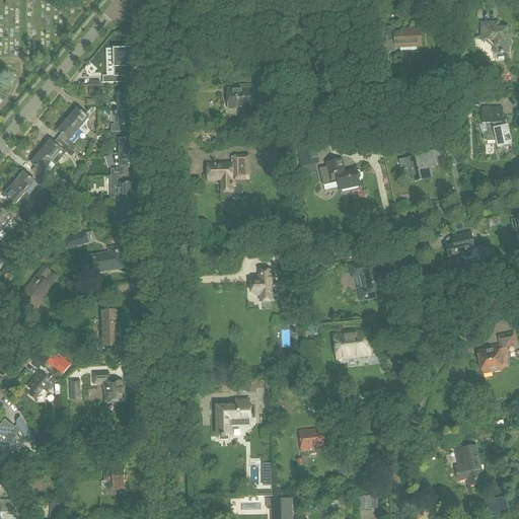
[(499,22),(483,23),(483,42),(488,42),(495,48),(495,53),(510,52),(509,27),(500,27),(500,24),(499,23),(499,22)]
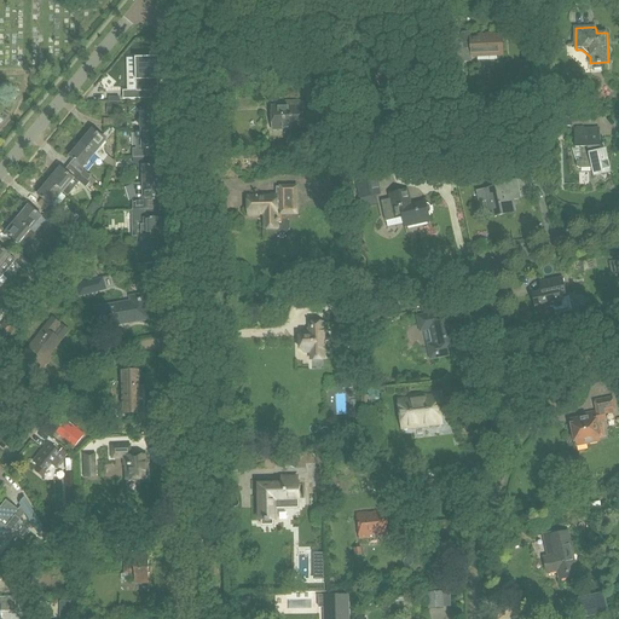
[(502,35),(498,35),(470,36),(470,33),(462,33),(463,50),(470,50),(472,57),(498,56),(502,56),(502,35)]
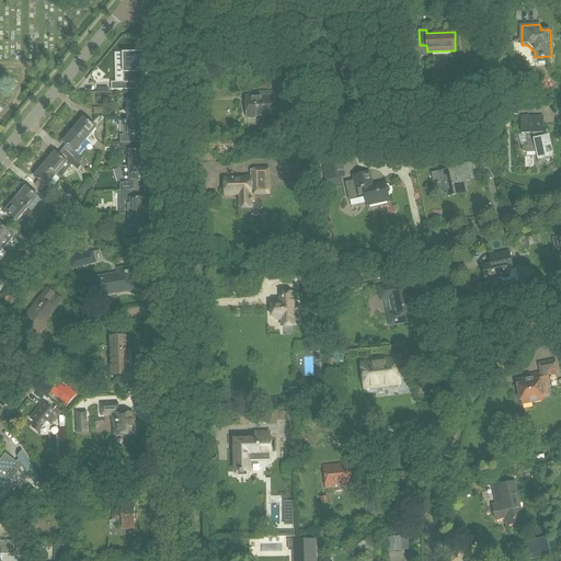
[(142,78),(142,87),(149,87),(149,70),(142,70),(142,58),(113,58),(113,78),(142,78)]
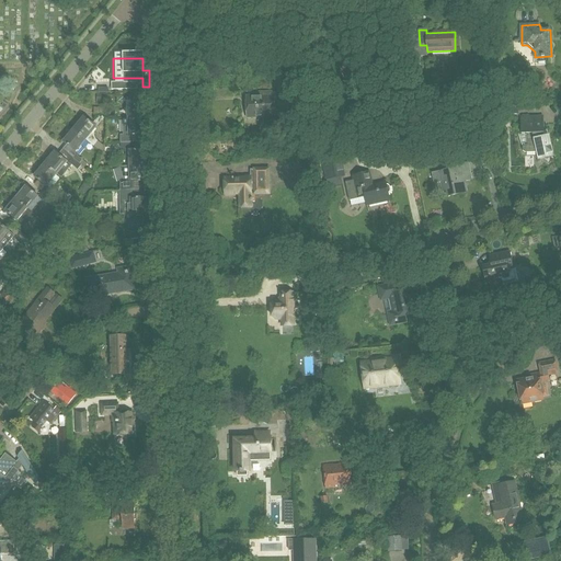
[(260,96),(247,96),(248,117),(275,117),(274,92),(260,93),(260,96)]
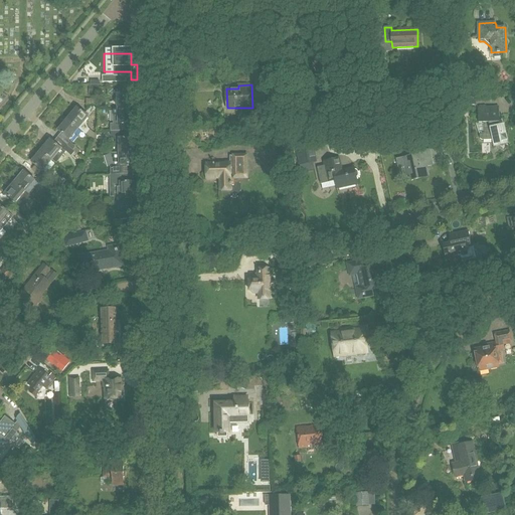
[(133,94),(118,95),(119,109),(133,109),(133,94)]
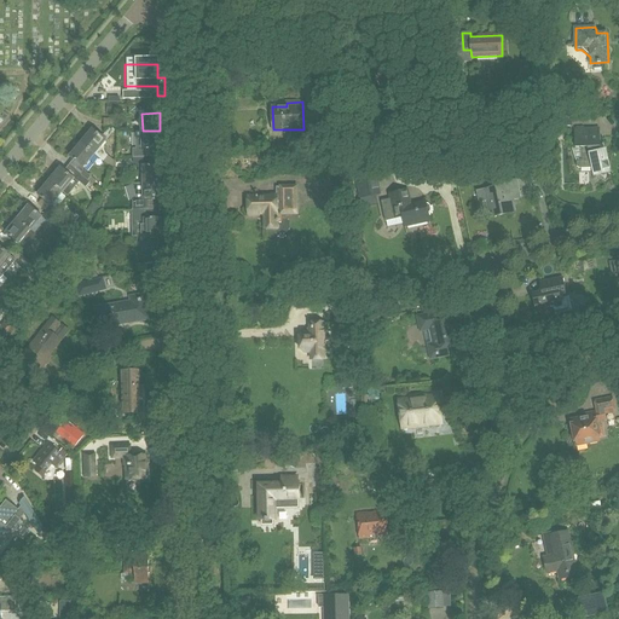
[(572,126),(572,117),(553,117),(554,127),(572,126)]
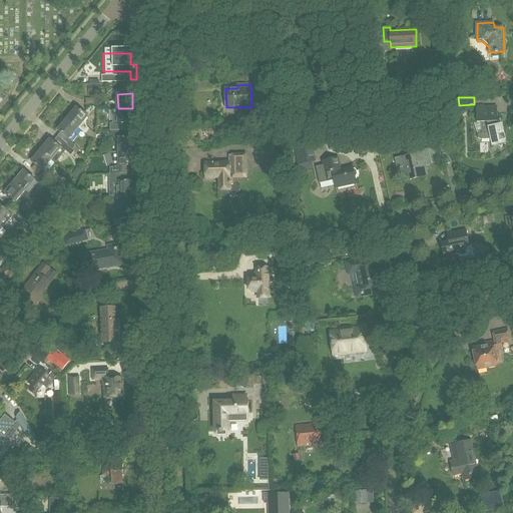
[(91,106),(86,112),(89,115),(95,109),(91,106)]
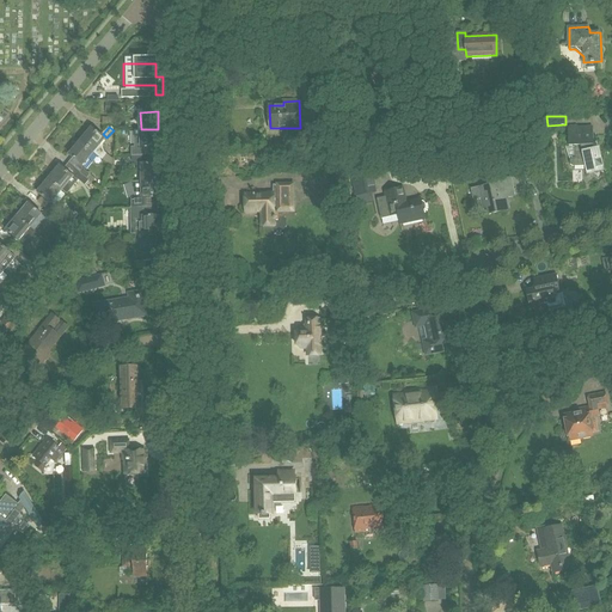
[(569,128),(570,146),(576,146),(576,158),(574,158),(571,158),(570,160),(570,163),(571,165),(574,166),(587,166),(587,173),(605,170),(600,148),(594,150),(593,127),(569,128)]
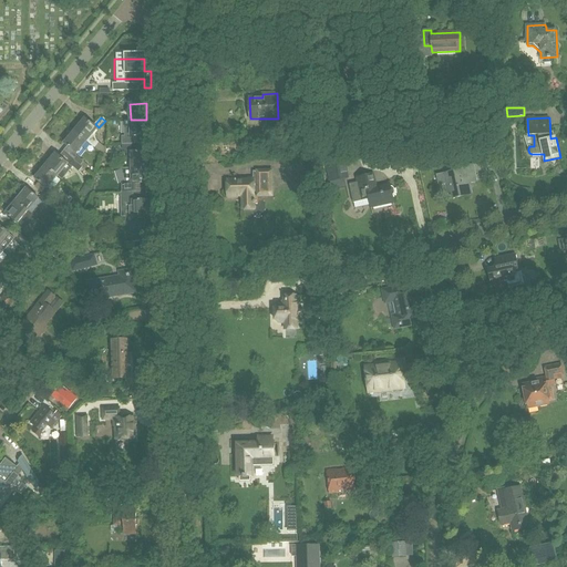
[(85,119),(74,131),(88,142),(95,148),(96,147),(102,152),(103,146),(100,143),(98,141),(95,136),(99,131),(98,130),(99,130),(85,119)]
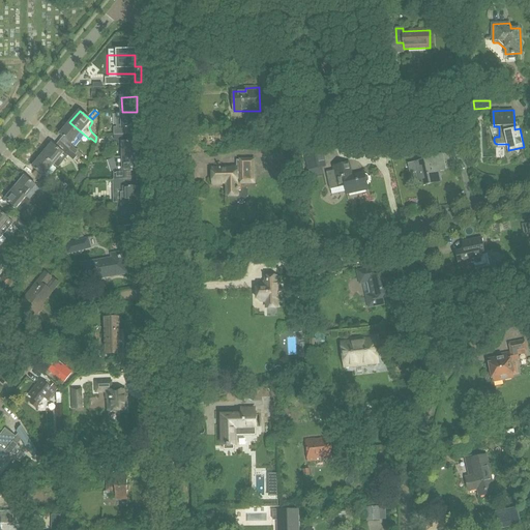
[(137,127),(137,112),(122,112),(116,113),(117,127),(122,127),(131,127),(137,127)]
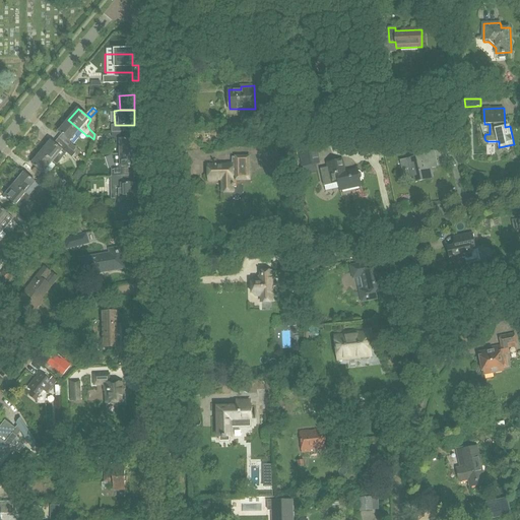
[(68,120),(59,132),(71,141),(80,130),(68,120)]
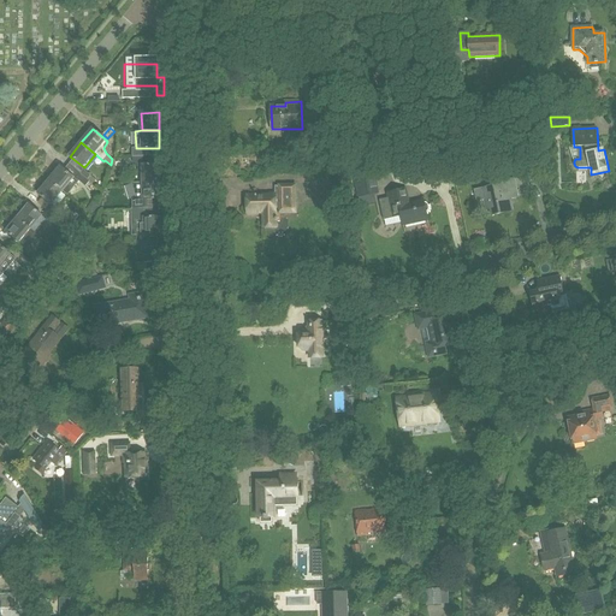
[(160,183),(160,165),(150,165),(150,157),(142,157),(134,157),(134,159),(134,163),(136,163),(136,166),(138,166),(138,172),(143,172),(143,183),(160,183)]
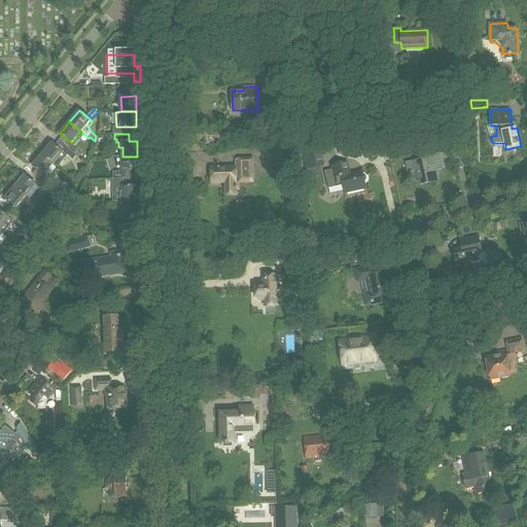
[(62,157),(61,156),(64,152),(53,143),(42,154),(58,167),(63,162),(63,160),(62,157)]
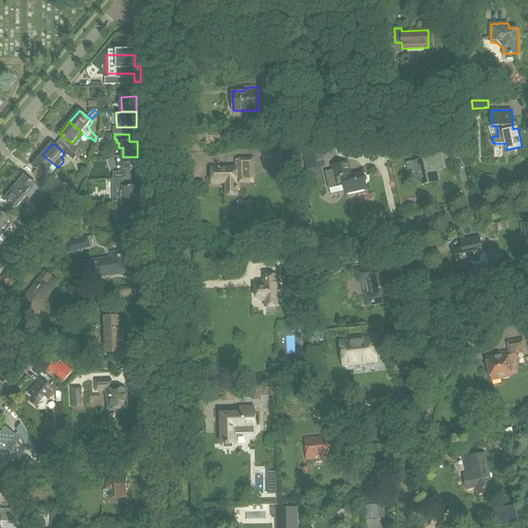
[(78,151),(72,145),(69,150),(76,155),(78,157),(81,155),(78,152),(78,151)]
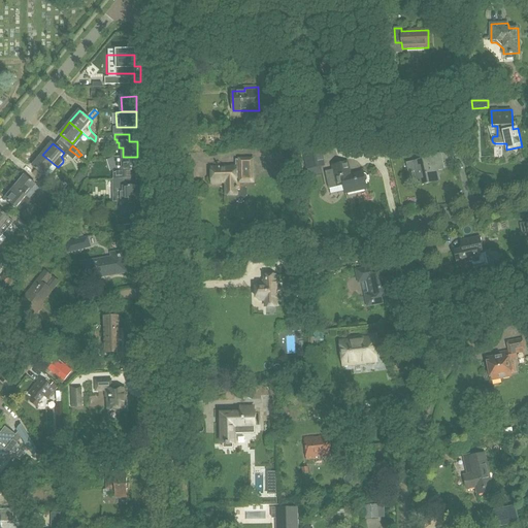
[(322,149),(303,154),(307,170),(307,169),(309,177),(322,174),(321,167),(325,166),(324,160),(325,160),(322,149)]
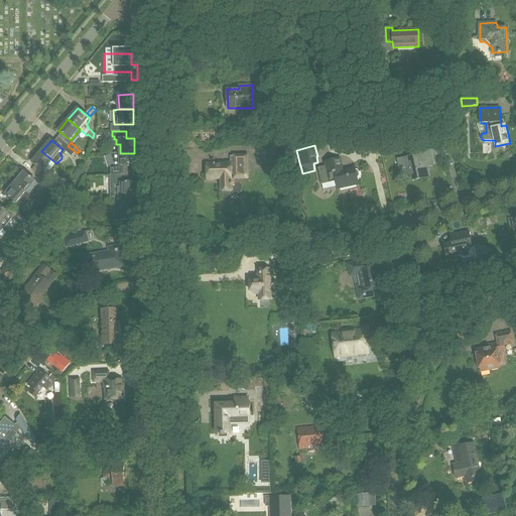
[(72,155),(75,151),(68,146),(65,149),(72,155)]
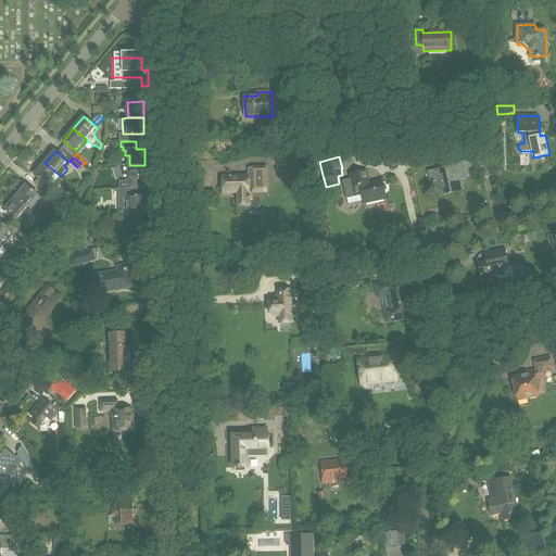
[(449,167),(439,169),(428,172),(430,182),(438,180),(440,190),(443,189),(445,196),(464,191),(460,175),(468,174),(465,162),(447,165),(449,167)]
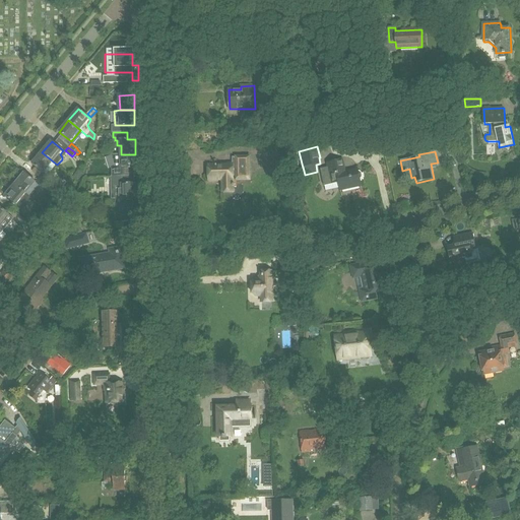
[(42,152),(33,165),(44,174),(44,173),(47,176),(55,166),(52,164),(53,161),(57,165),(42,152)]
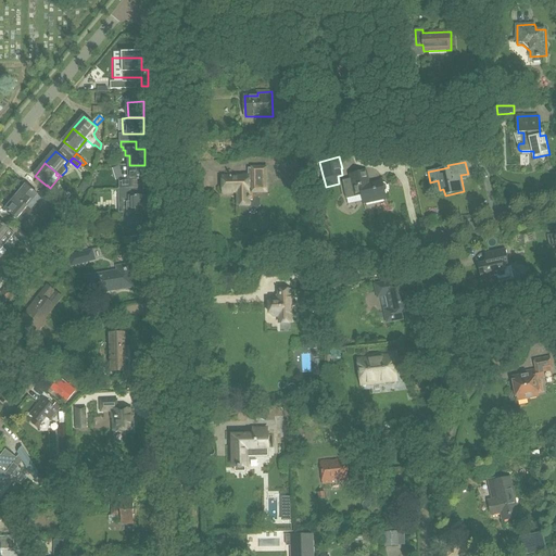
[(129,165),(119,166),(123,180),(124,189),(139,189),(138,181),(146,181),(144,165),(129,165)]
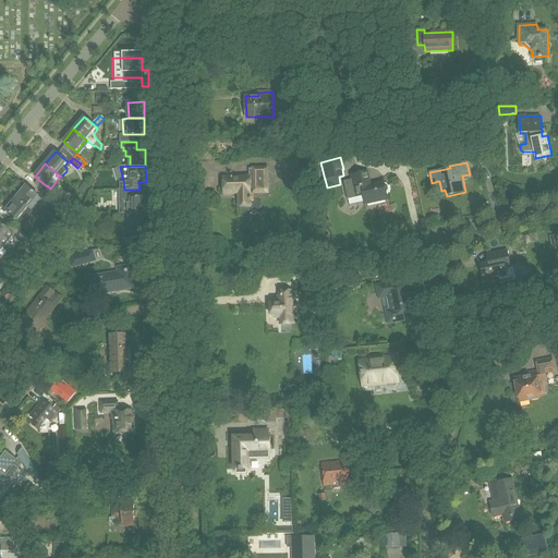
[(244,177),(223,177),(223,195),(234,194),(234,193),(238,193),(239,207),(251,207),(251,201),(252,201),(252,199),(254,199),(254,195),(269,194),(268,167),(252,167),(252,169),(249,169),(249,174),(244,176),(244,177)]
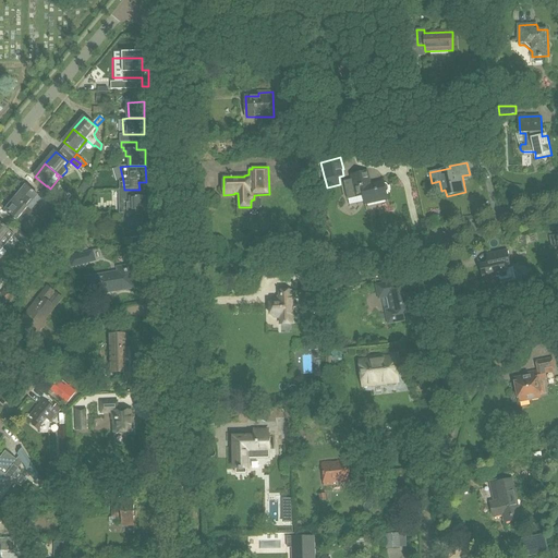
[(368,171),(352,176),(350,176),(351,180),(343,182),(348,199),(364,196),(366,204),(388,199),(385,182),(372,185),(368,171)]
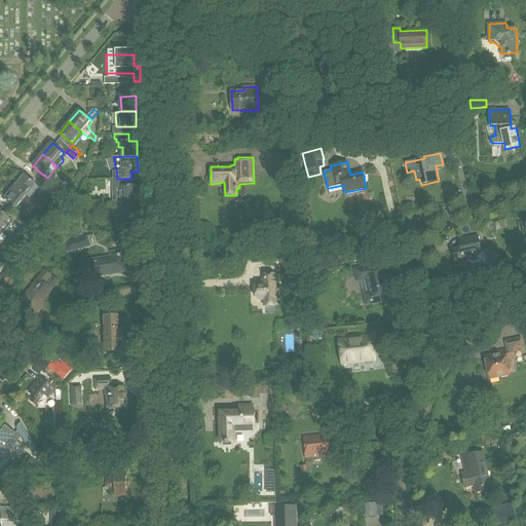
[(452,163),(452,175),(464,176),(465,164),(452,163)]
